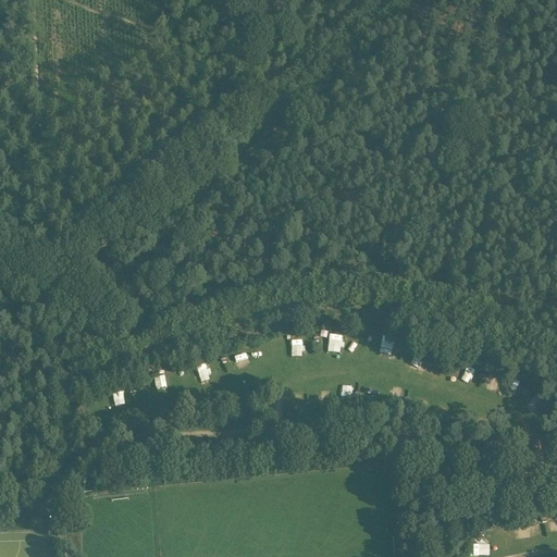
[(327,345),(335,346),(337,336),(329,335),(327,345)]
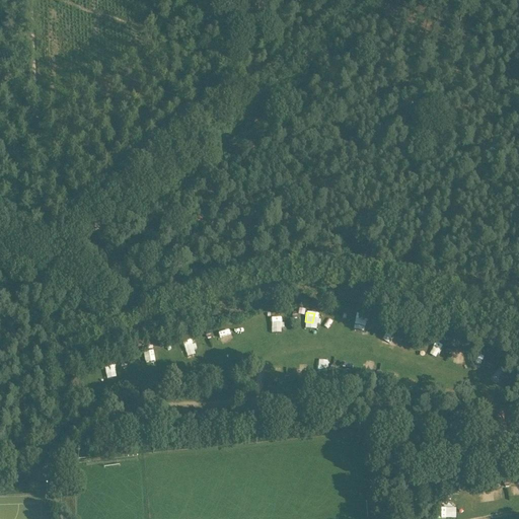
[(267,317),(269,331),(282,330),(280,315),(267,317)]
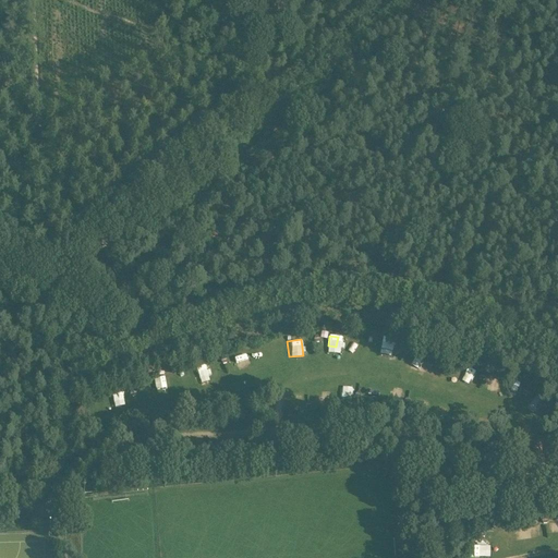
[(383,344),(380,356),(391,359),(393,346),(383,344)]
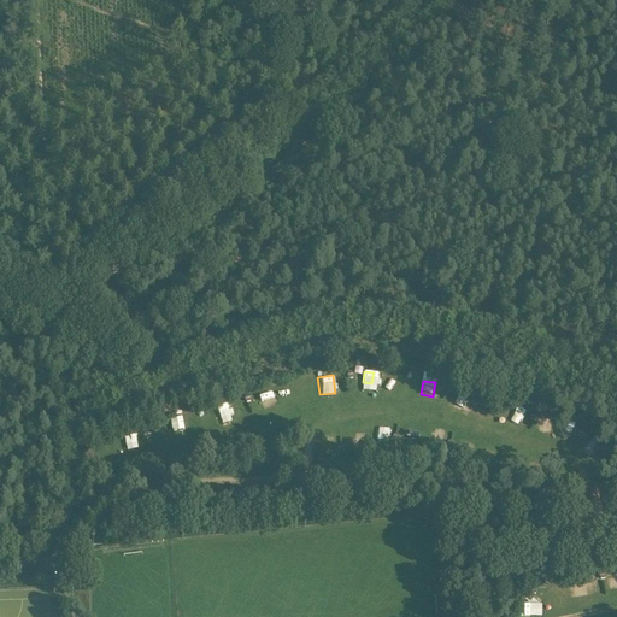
[(264,399),(280,395),(277,383),(262,388),(264,399)]
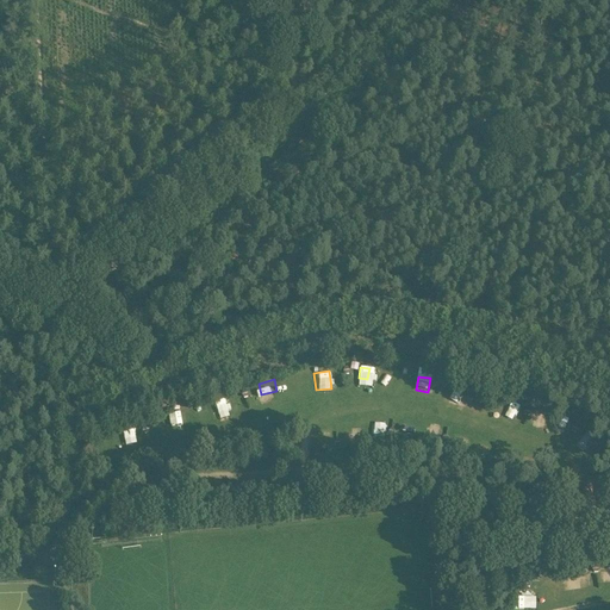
[(173,425),(182,422),(179,414),(170,417),(173,425)]
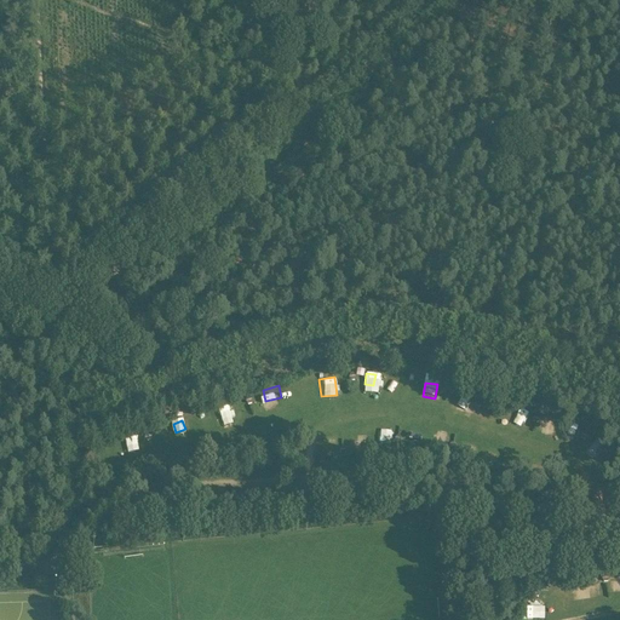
[(119,442),(120,452),(136,452),(136,441),(119,442)]
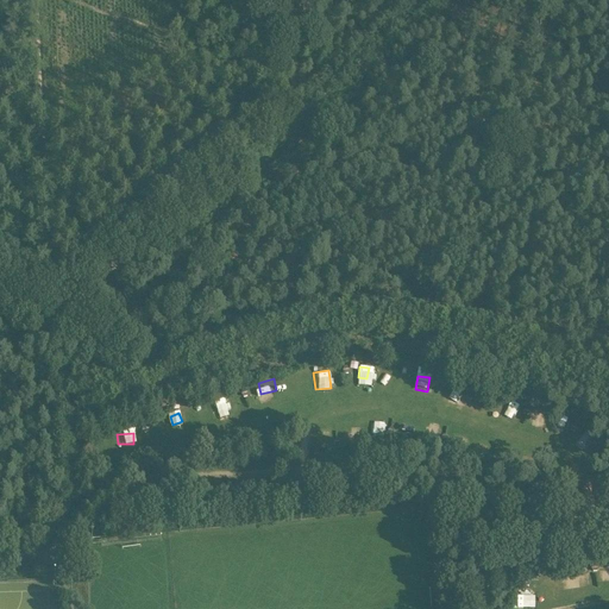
[(466,529),(443,537),(446,548),(470,541),(466,529)]
